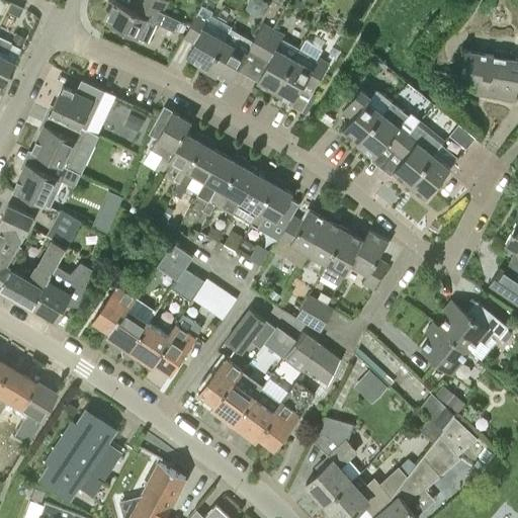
[(163,12),(163,11),(140,0),(136,0),(132,9),(112,0),(107,0),(104,8),(111,11),(106,21),(148,41),(157,22),(175,30),(180,19),(163,12)]
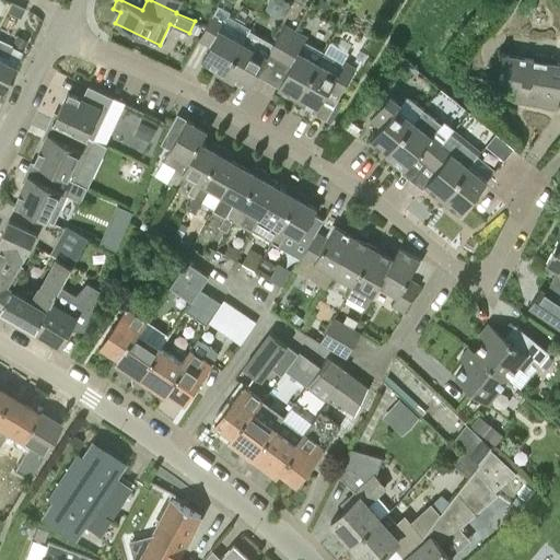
[(151,0),(176,12),(182,1),(179,0),(151,0)]
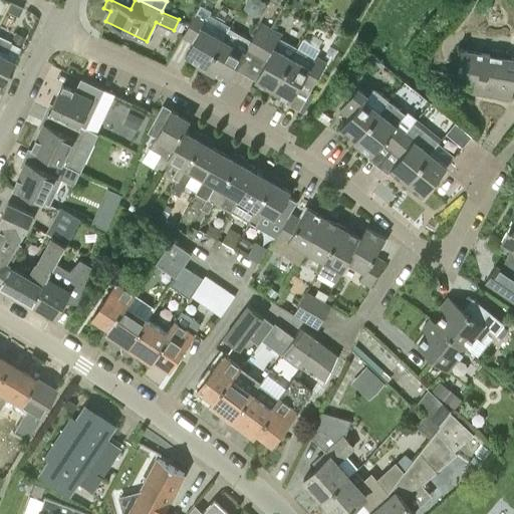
[(7,12),(18,17),(21,9),(10,4),(7,12)]
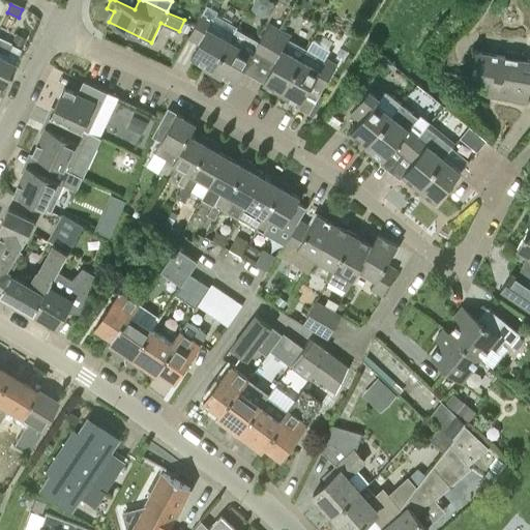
[(202,12),(188,37),(199,42),(192,56),(204,63),(203,66),(212,71),(237,28),(236,28),(237,26),(216,15),(213,19),(202,12)]
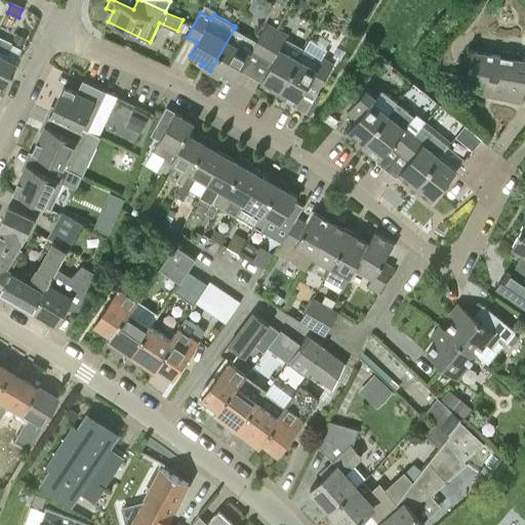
[(182,22),(178,30),(186,33),(189,26),(182,22)]
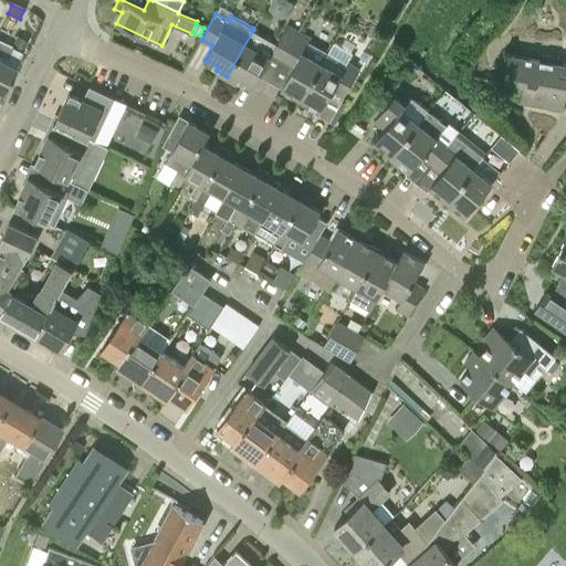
[(287,23),(276,43),(253,30),(227,76),(237,83),(239,80),(253,87),(272,53),(284,60),(301,31),(287,23)]
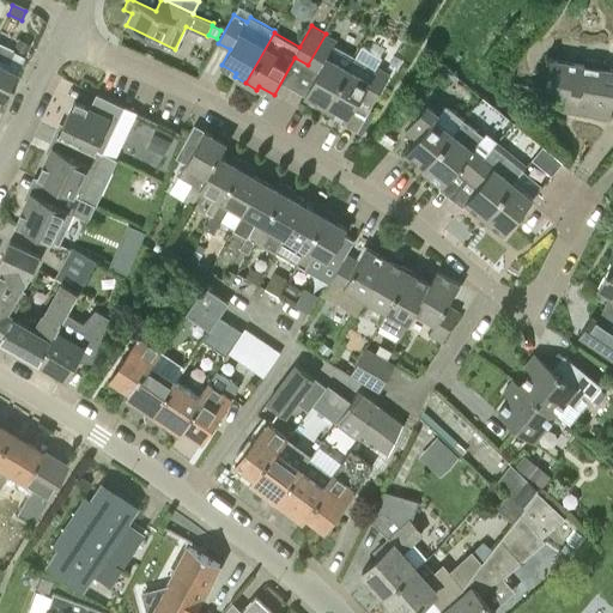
[(317,73),(304,95),(321,104),(320,107),(325,110),(353,58),(333,47),(337,40),(326,34),(308,65),(307,67),(317,73)]
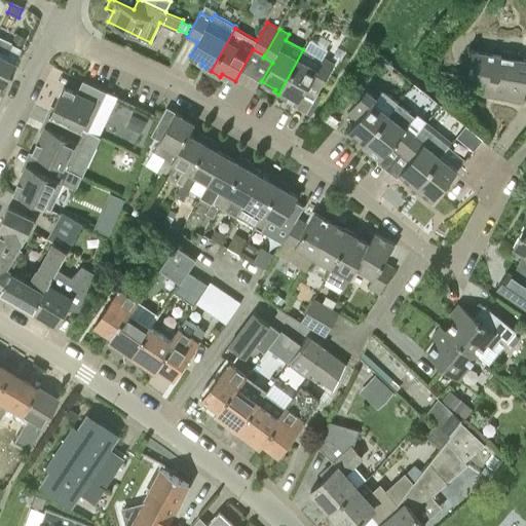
[(20,46),(24,39),(17,36),(14,44),(20,46)]
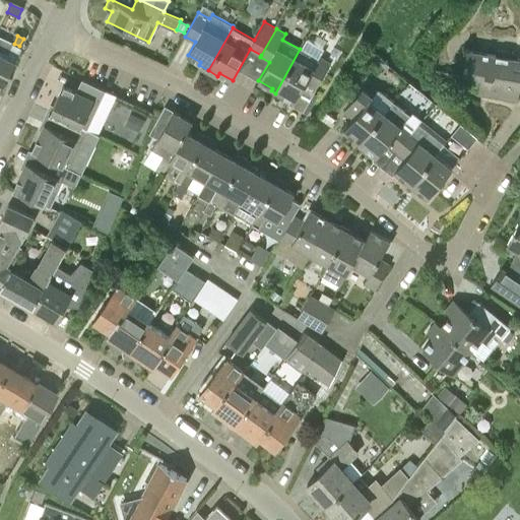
[(0,39),(0,84),(1,85),(19,48),(10,44),(0,39)]
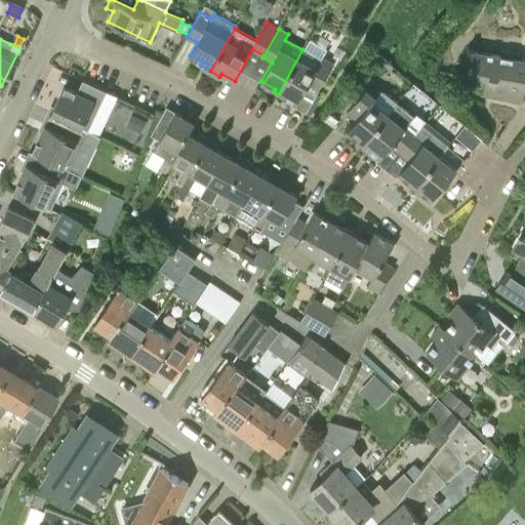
[(307,88),(316,93),(331,68),(334,62),(322,55),(326,48),(310,39),(305,50),(303,49),(278,94),(282,96),(284,94),(297,103),(306,88),(307,89),(307,88)]
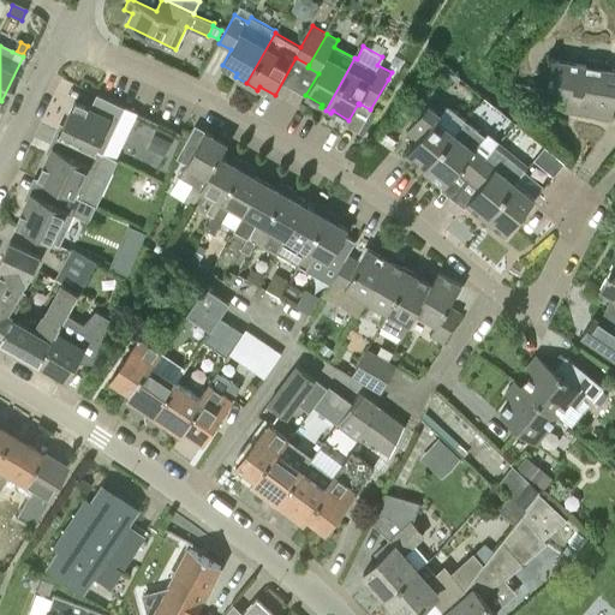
[(396,55),(389,65),(396,70),(402,59),(396,55)]
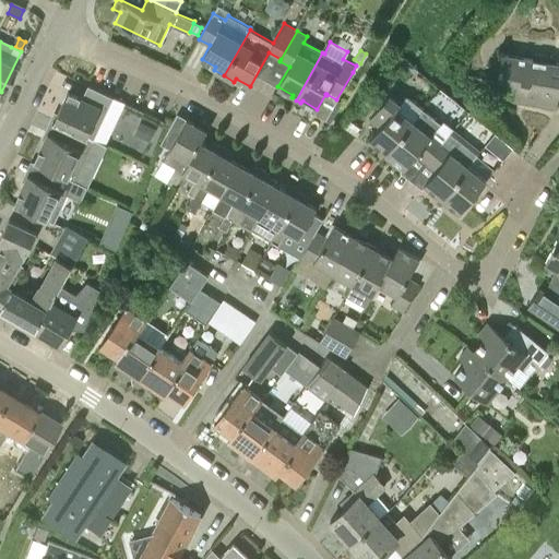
[(513,100),(530,103),(557,108),(558,94),(558,62),(550,61),(551,56),(534,52),(533,60),(501,55),(497,83),(515,85),(513,100)]
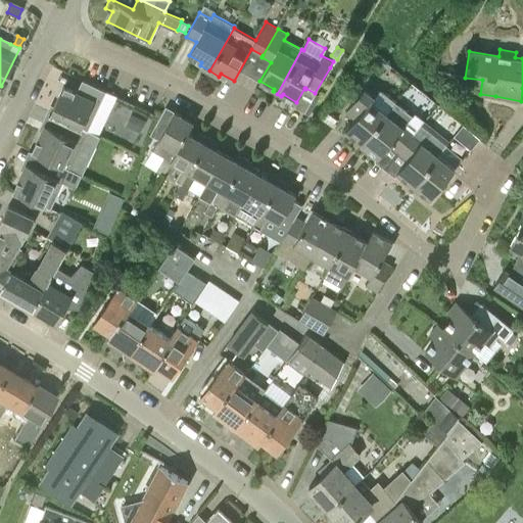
[(49,112),(63,120),(63,119),(87,130),(106,91),(83,80),(77,92),(63,85),(51,111),(50,111),(49,112)]
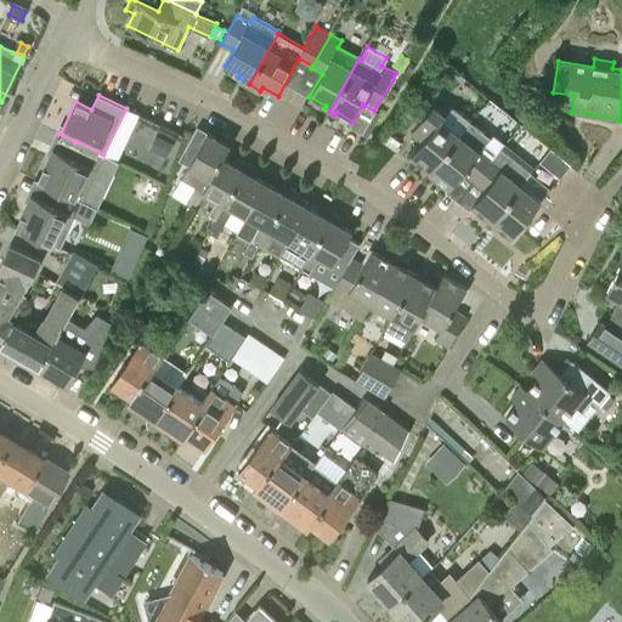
[(434,106),(412,133),(423,141),(411,154),(425,167),(424,169),(429,173),(461,135),(441,119),(445,114),(434,106)]
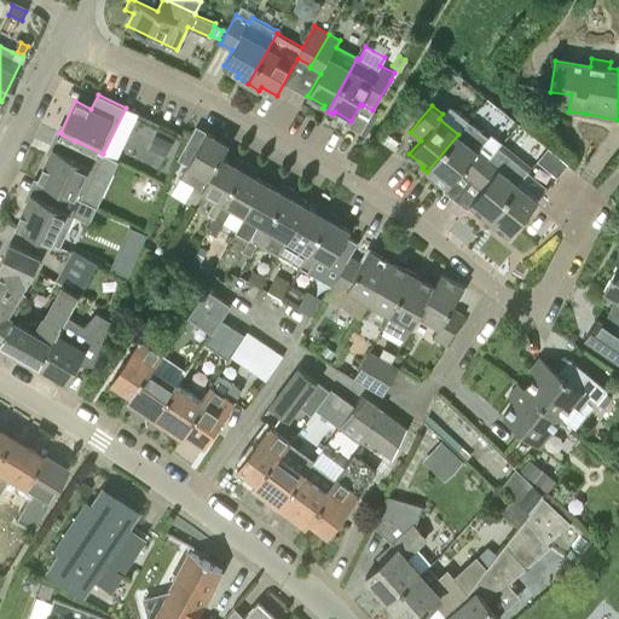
[(460,172),(470,181),(492,152),(481,144),(487,137),(469,121),(458,134),(427,172),(432,175),(434,173),(449,186),(460,172)]
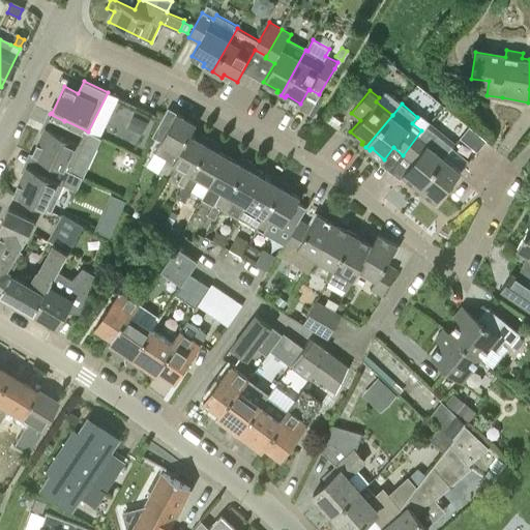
[(172,151),(159,174),(167,178),(173,167),(172,167),(190,135),(199,118),(189,113),(186,118),(177,113),(160,145),(172,151)]
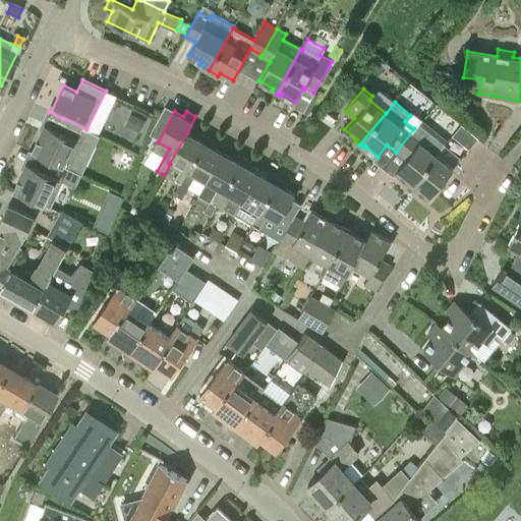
[(139,131),(145,120),(132,114),(127,126),(139,131)]
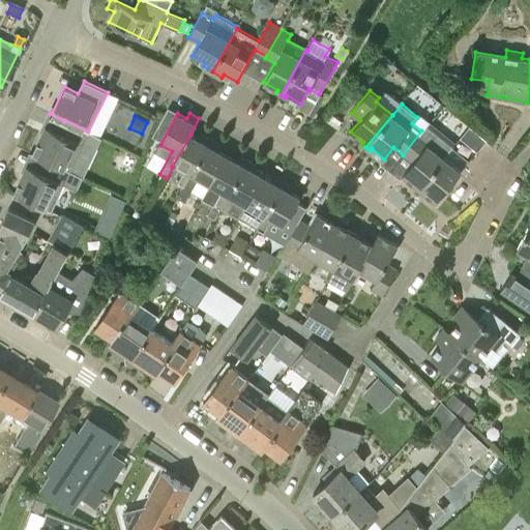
[(70,170),(88,131),(64,120),(64,121),(59,133),(48,126),(45,134),(42,133),(32,154),(46,160),(46,159),(69,171),(70,170)]
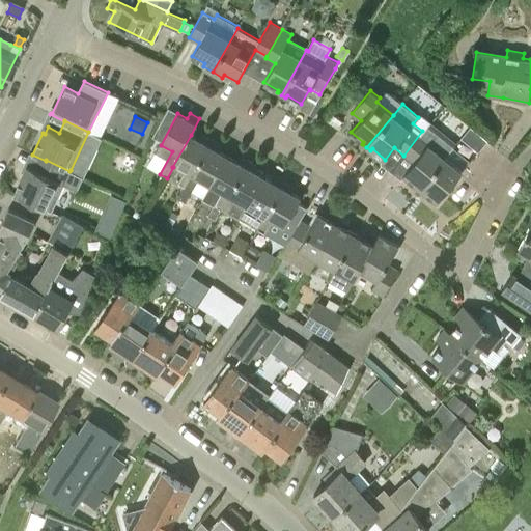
[(427,126),(422,131),(403,156),(413,163),(402,174),(416,185),(414,187),(418,190),(445,157),(453,147),(427,126)]
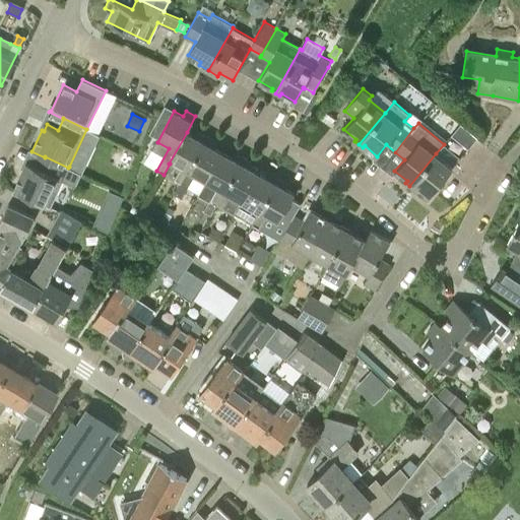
[(473,142),(476,138),(459,125),(450,136),(467,149),(473,142)]
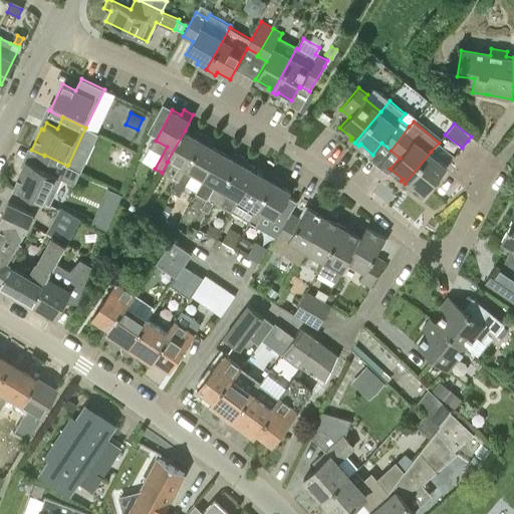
[(172,181),(177,183),(205,135),(196,130),(193,135),(185,131),(167,162),(168,162),(179,168),(172,181)]
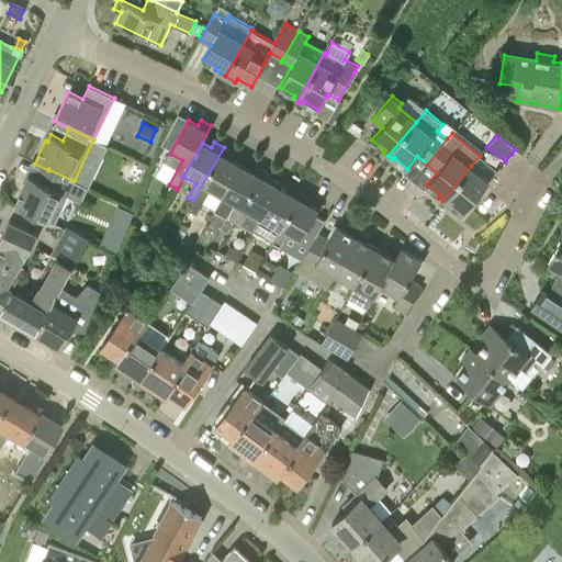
[(212,191),(222,197),(240,165),(231,159),(234,153),(224,147),(193,200),(194,201),(188,212),(197,217),(212,191)]
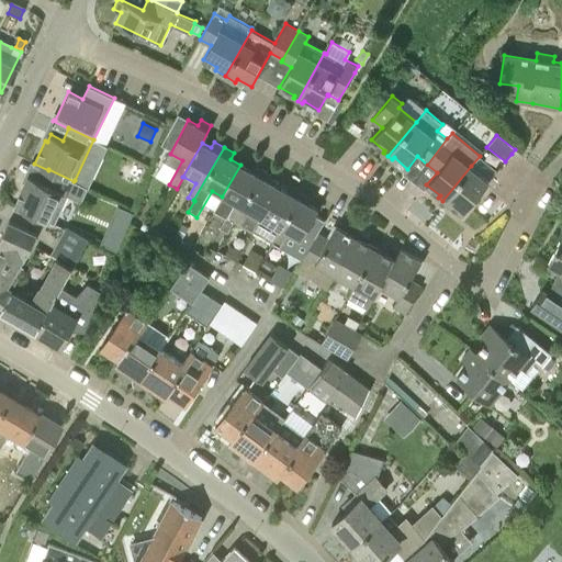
[(262,169),(253,164),(249,170),(240,165),(222,197),(214,211),(225,217),(218,228),(228,234),(234,224),(233,223),(262,169)]
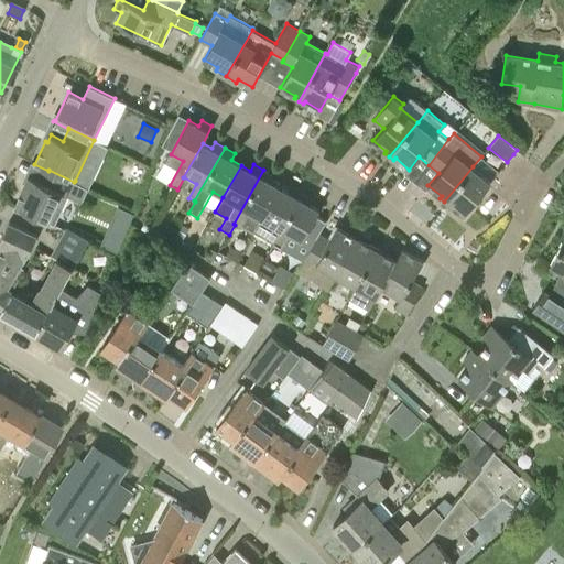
[(449,203),(454,206),(464,215),(490,182),(473,166),(444,202),(448,205),(449,203)]
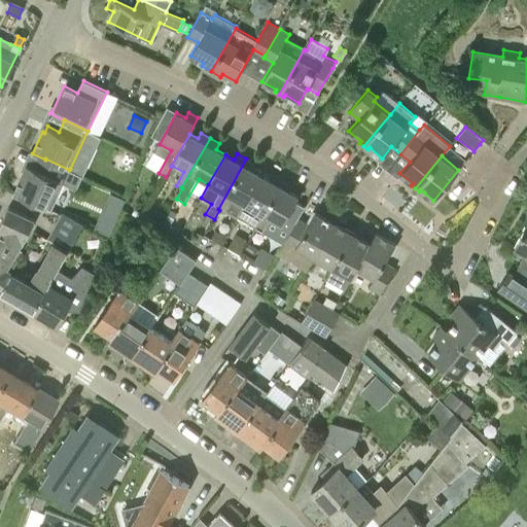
[(45,208),(53,194),(58,196),(63,183),(76,189),(82,175),(70,169),(69,170),(45,159),(45,160),(40,171),(29,166),(26,172),(24,171),(14,191),(13,190),(12,192),(45,208)]
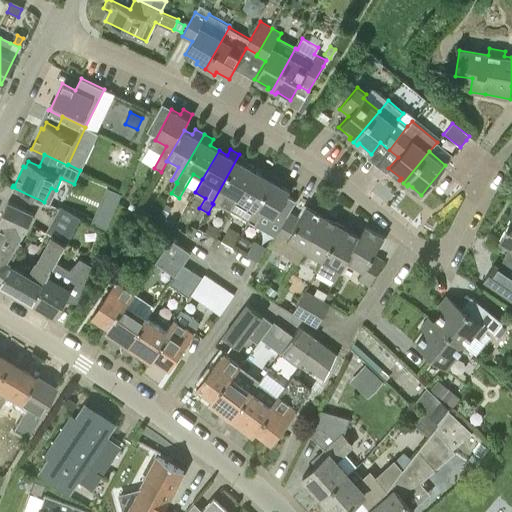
[(248,159),(239,154),(212,203),(213,204),(230,213),(253,170),(245,165),(248,159)]
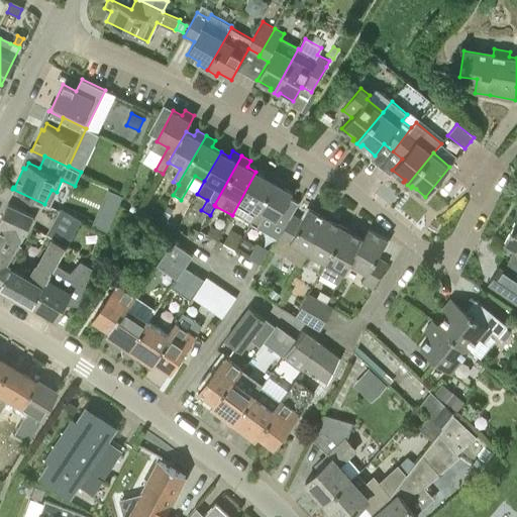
[(232,215),(249,225),(277,177),(268,171),(265,176),(255,172),(232,215)]
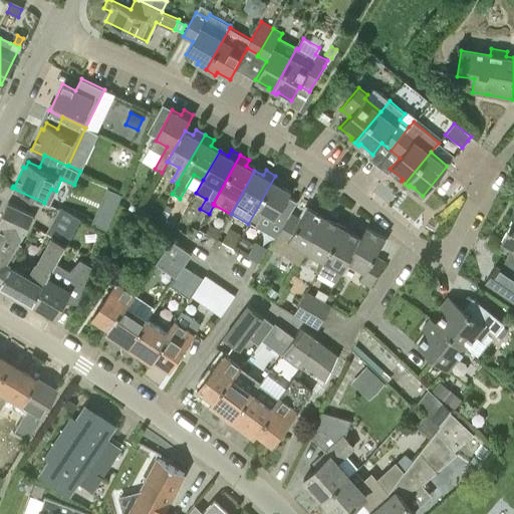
[(275,219),(291,191),(290,190),(282,186),(285,181),(275,176),(248,224),(255,228),(263,213),(275,219)]
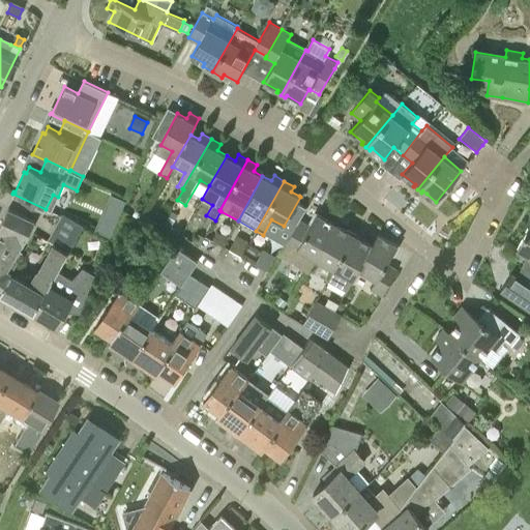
[(22,242),(31,223),(32,218),(8,208),(0,225),(0,227),(2,229),(0,232),(22,242)]
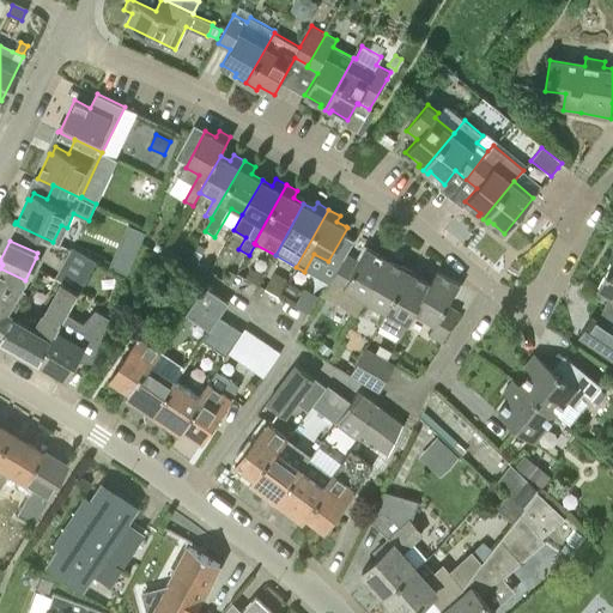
[(198,261),(205,249),(198,246),(192,258),(198,261)]
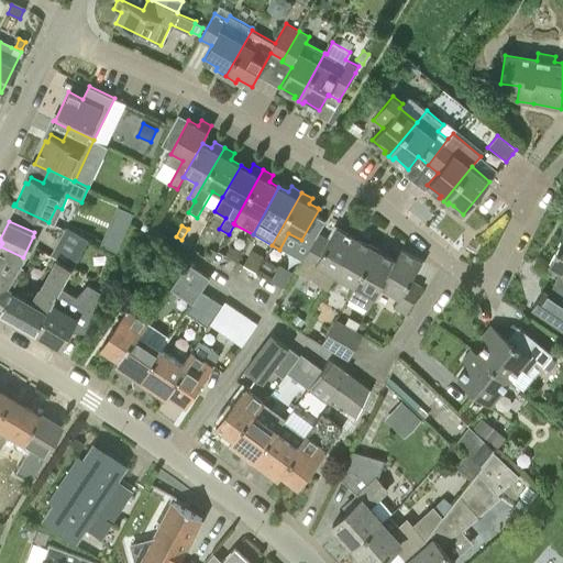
[(53,250),(73,261),(75,263),(88,238),(66,227),(53,250)]
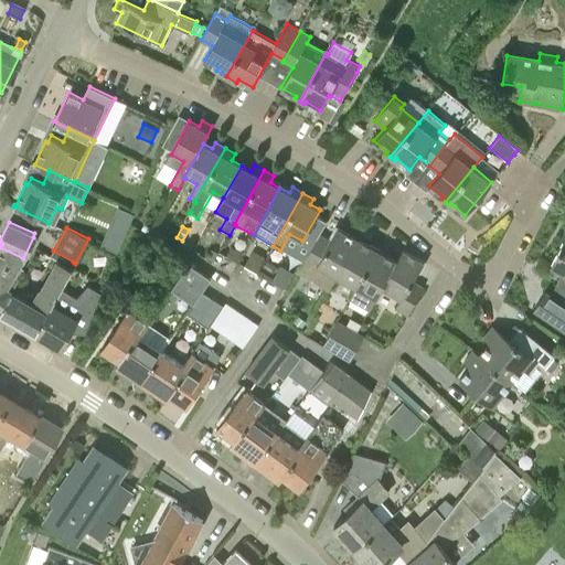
[(330,241),(319,234),(295,272),(327,290),(336,275),(333,274),(354,237),(338,227),(330,241)]
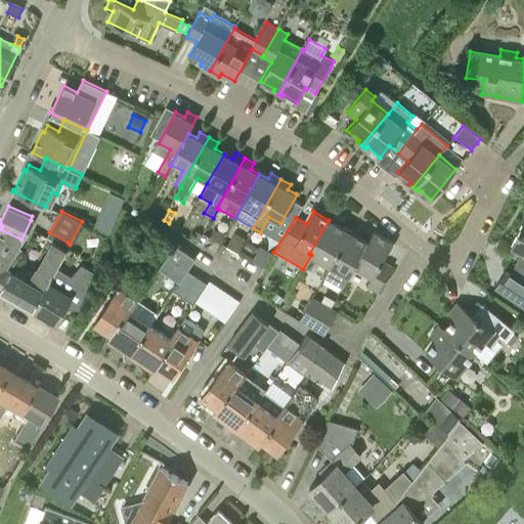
[(150,216),(143,212),(139,220),(146,224),(150,216)]
